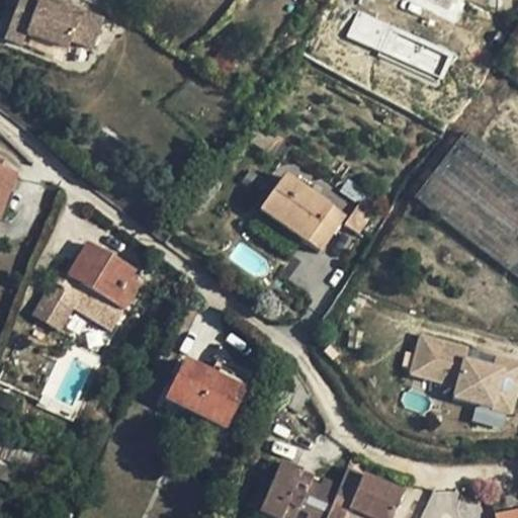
[(71,41),(92,50),(104,15),(62,0),(17,0),(6,33),(66,54),(71,41)]
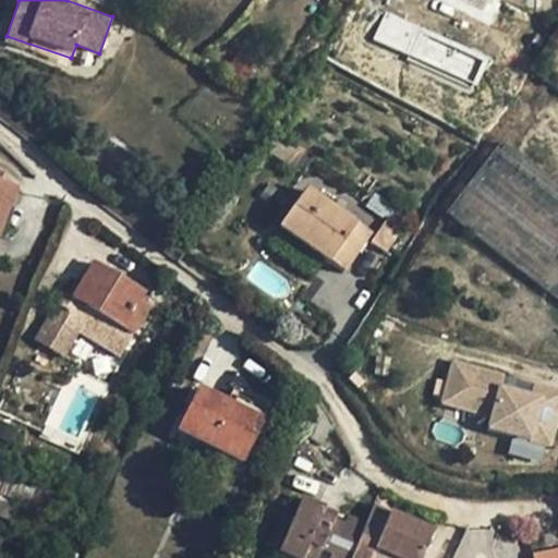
[(557,301),(557,74),(555,72),(446,214),(557,301)]
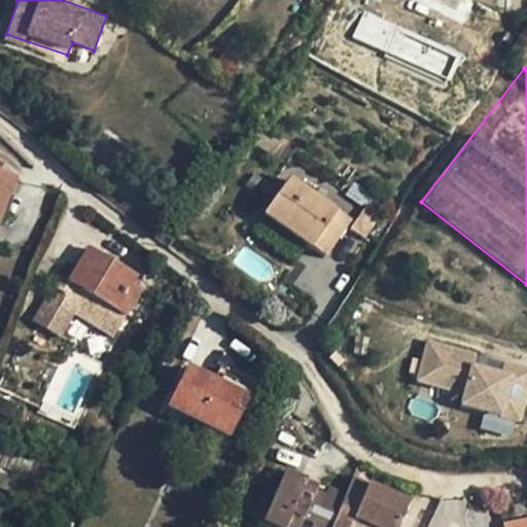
[(253,190),(261,177),(254,173),(245,185),(253,190)]
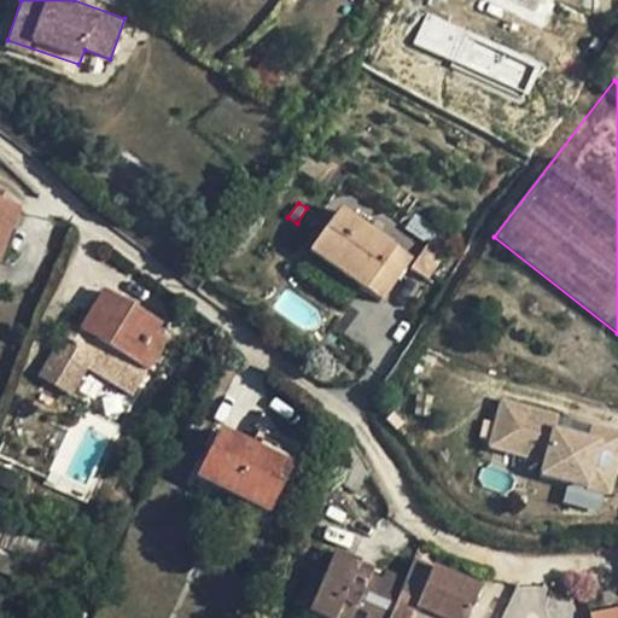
[(0,252),(17,211),(3,205),(0,204),(0,252)]
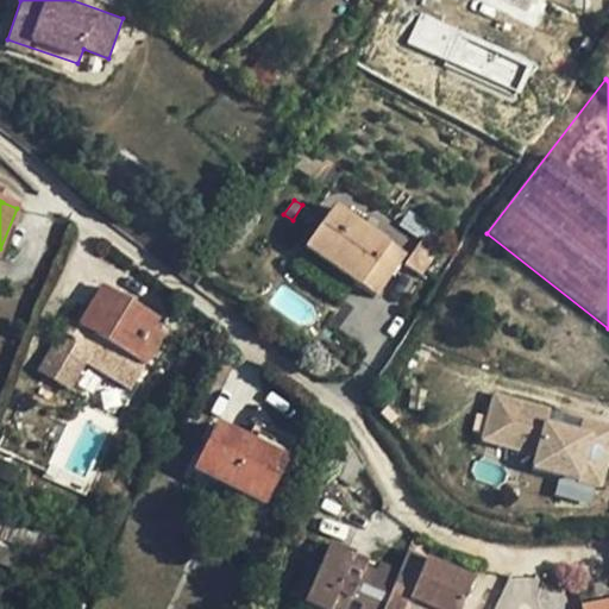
[(375,297),(403,256),(334,208),(306,249),(375,297)]
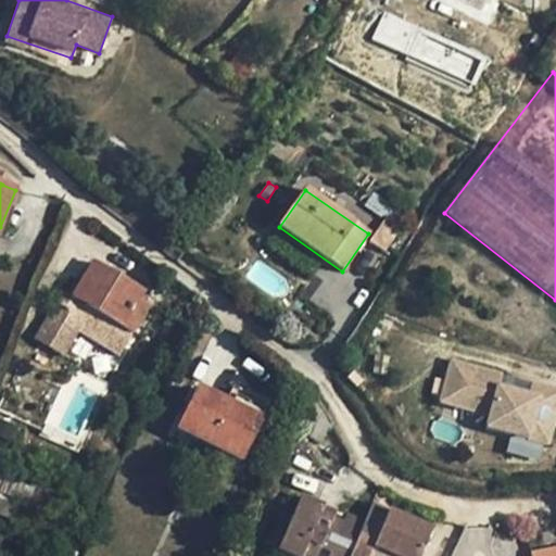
[(408,216),(373,193),(366,203),(386,216),(401,227),(408,216)]
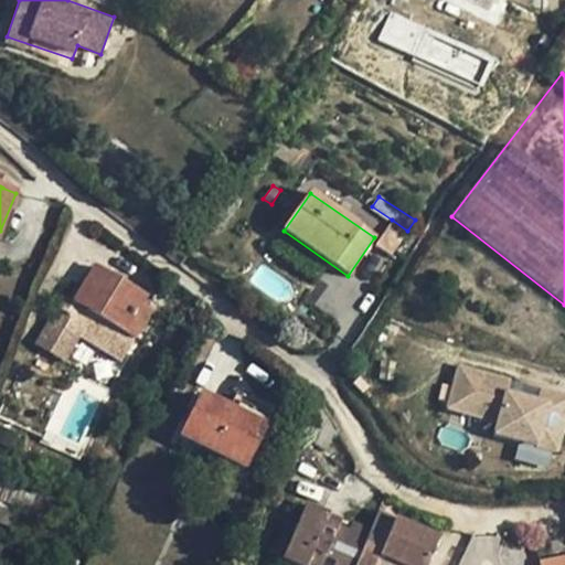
[(391,255),(407,231),(392,220),(375,244),(391,255)]
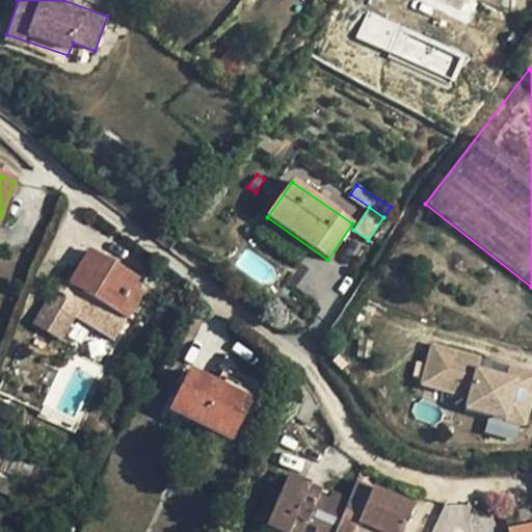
[(136,281),(89,250),(62,294),(57,302),(50,298),(33,325),(59,341),(75,316),(113,340),(140,295),(132,289),(136,281)]
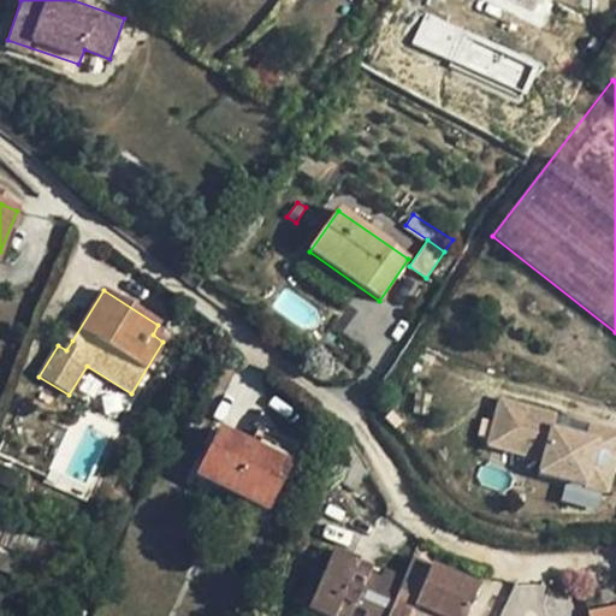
[(66,350),(72,341),(63,336),(58,345),(66,350)]
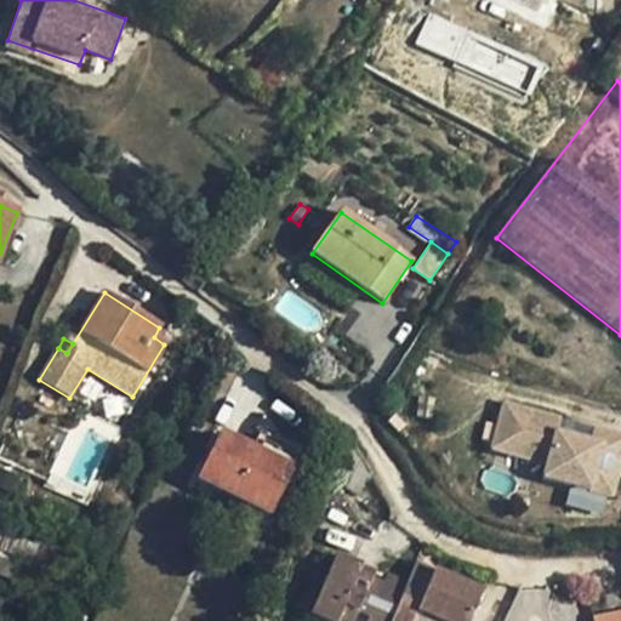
[(571,484),(567,505),(609,514),(620,462),(620,431),(501,402),(489,450),(546,465),(542,478),(571,484)]
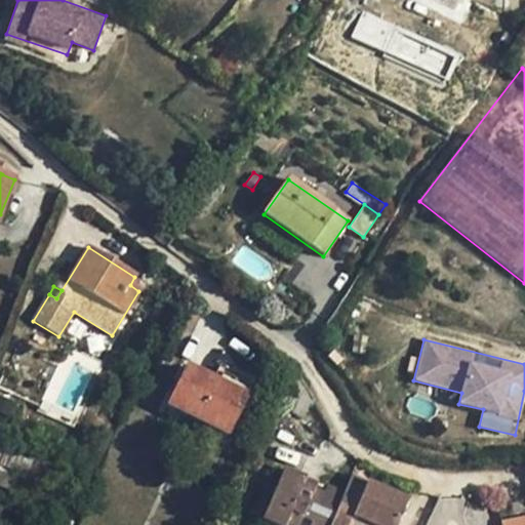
[(223,374),(217,382),(187,367),(167,406),(226,435),(249,388),(223,374)]
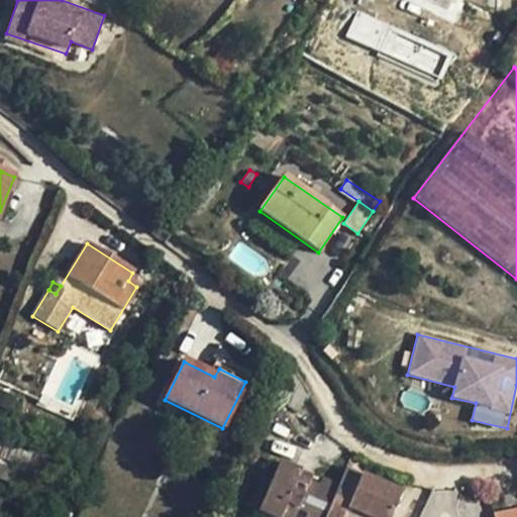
[(300,472),(279,462),(259,509),(276,516),(280,516),(287,503),(298,507),(308,512),(305,516),(391,516),(403,492),(362,475),(352,494),(337,488),(321,481),(318,488),(309,484),(297,479),(300,472)]
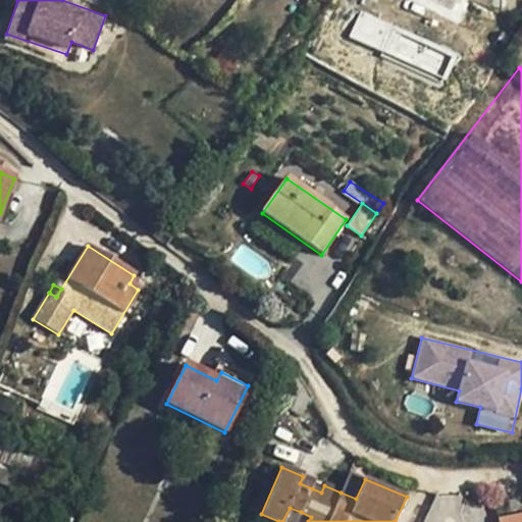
[(349,473),(341,492),(356,499),(365,479),(349,473)]
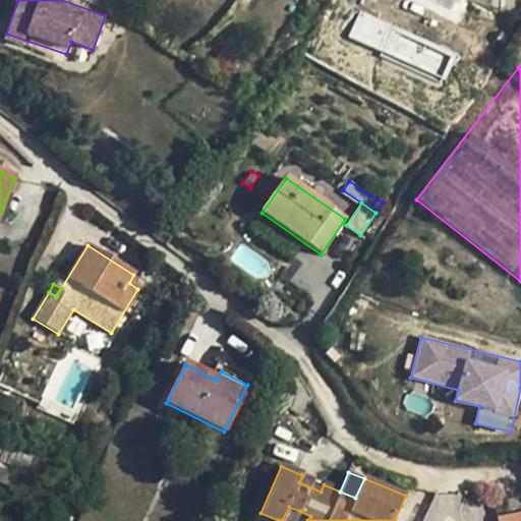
[(313,480),(302,475),(299,482),(311,487),(313,480)]
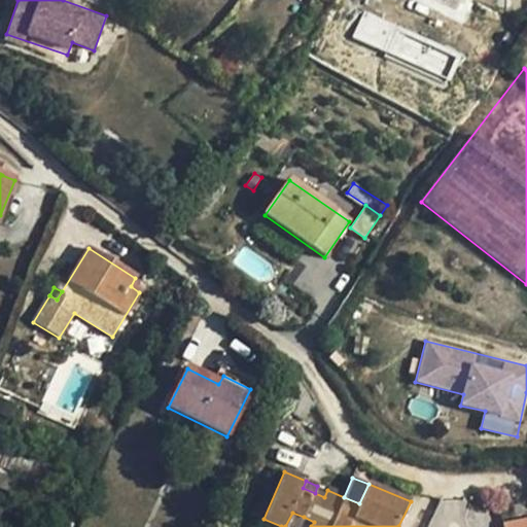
[(299,526),(304,517),(292,513),(285,526),(299,526)]
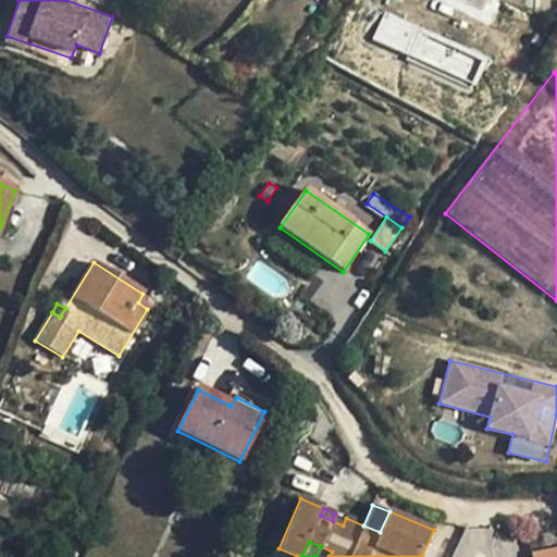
[(556,556),(556,547),(531,553),(531,556),(556,556)]
